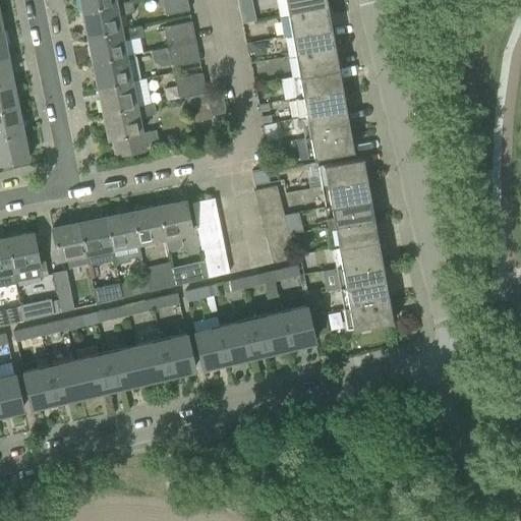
[(116,4),(114,0),(78,0),(81,11),(116,4)]
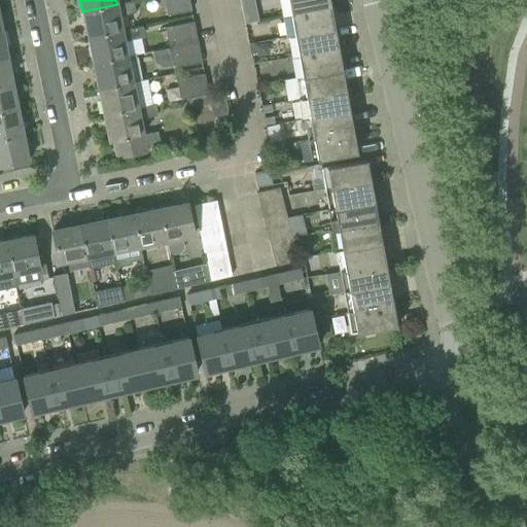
[(188,0),(164,0),(167,14),(190,9),(188,0)]
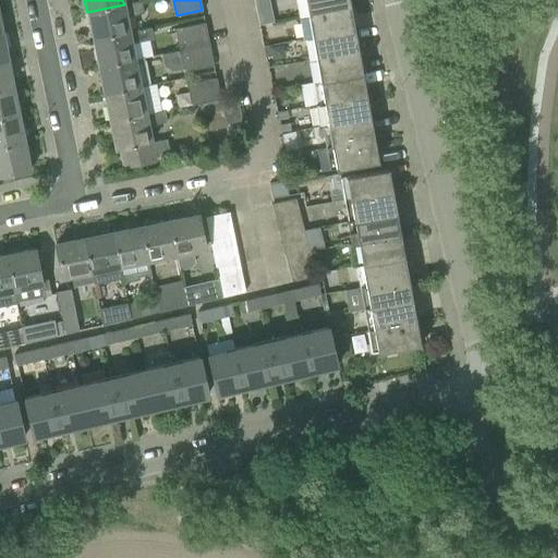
[(269,0),(254,0),(256,10),(271,8),(269,0)]
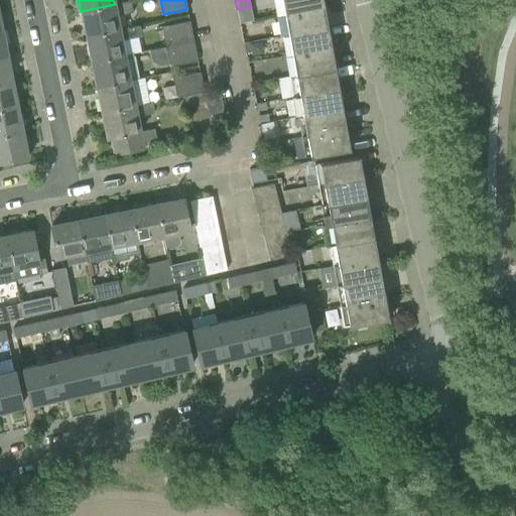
[(323,0),(281,0),(284,14),(325,7),(323,0)]
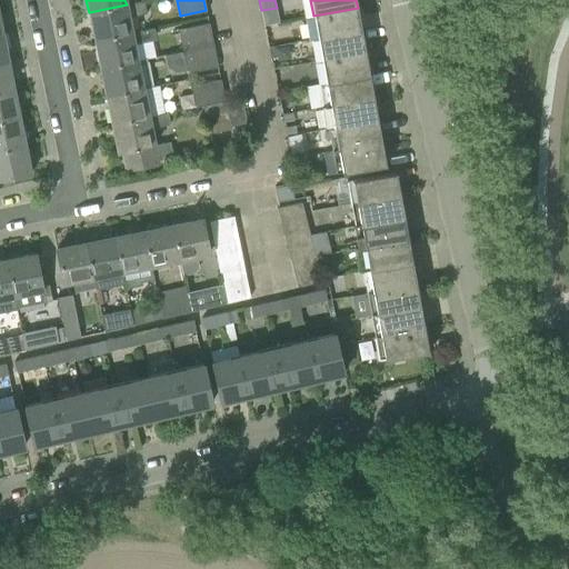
[(132,32),(129,16),(146,12),(145,1),(127,5),(89,12),(95,40),(132,32)]
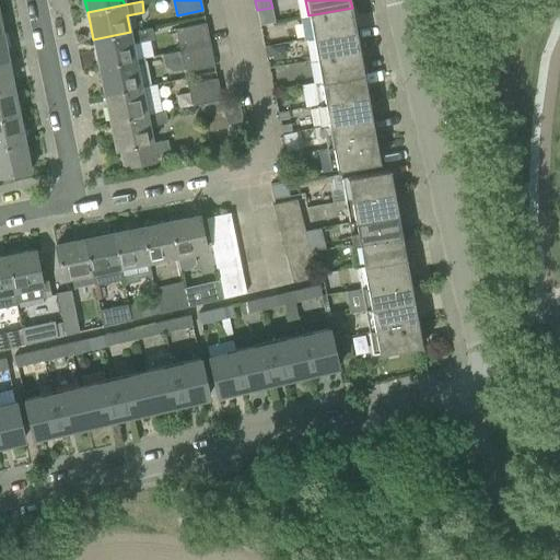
[(356,30),(352,8),(308,15),(313,37),(356,30)]
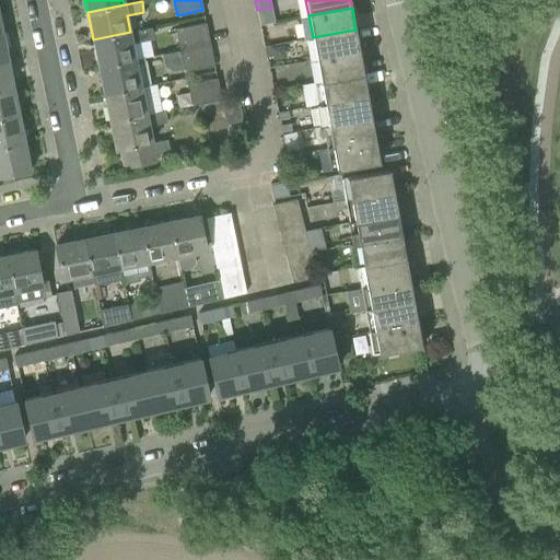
[(177,30),(182,50),(210,44),(206,24),(177,30)]
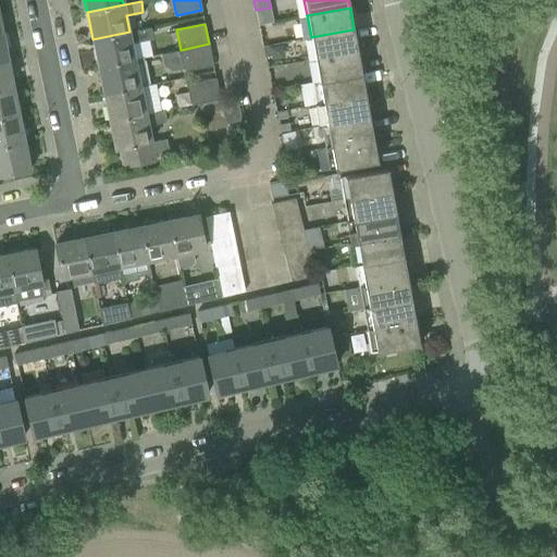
[(135,59),(132,44),(153,38),(150,27),(130,32),(93,39),(98,66),(135,59)]
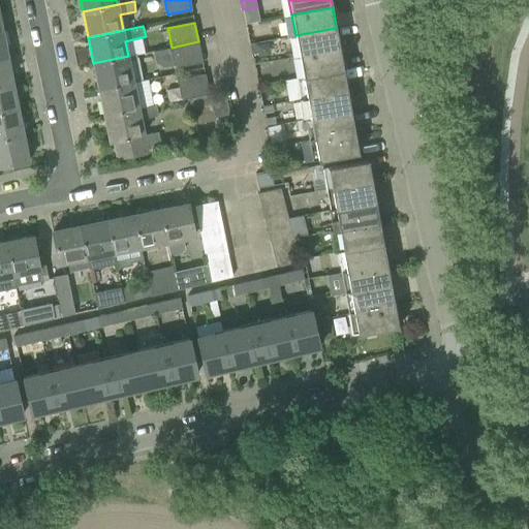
[(340,49),(336,28),(296,35),(300,56),(340,49)]
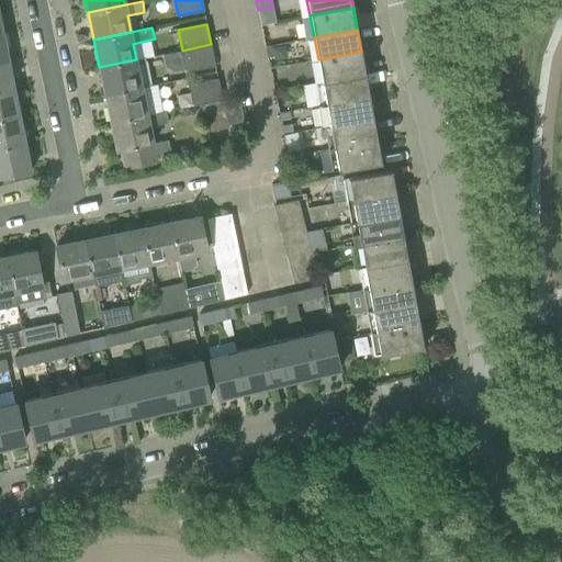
[(215,65),(211,44),(182,51),(187,71),(215,65)]
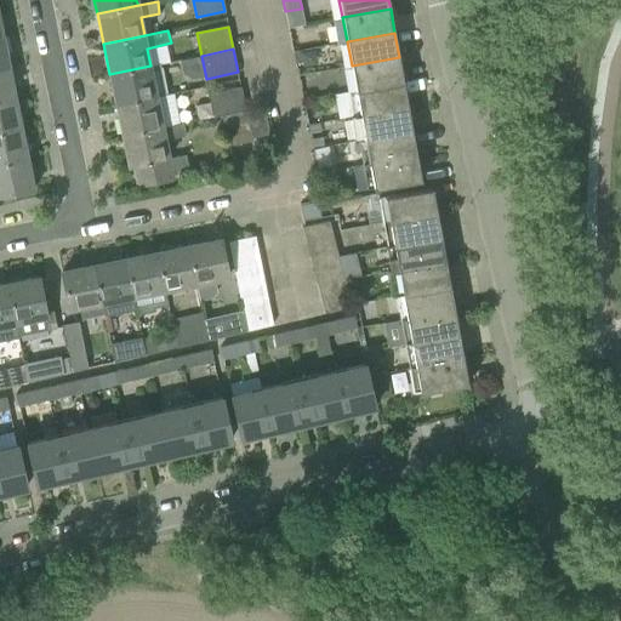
[(404,81),(399,57),(352,66),(355,90),(404,81)]
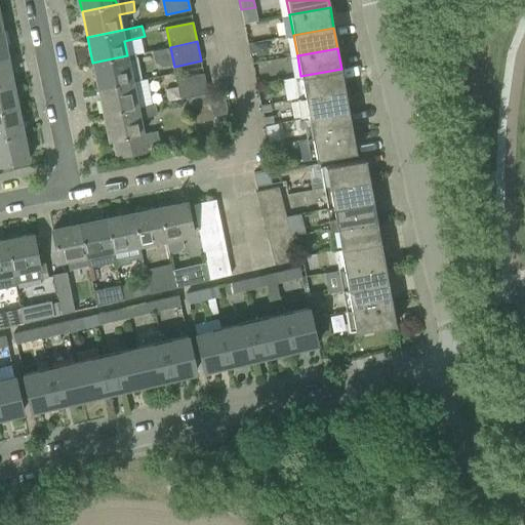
[(127,55),(92,63),(97,88),(132,81),(142,80),(136,53),(127,55)]
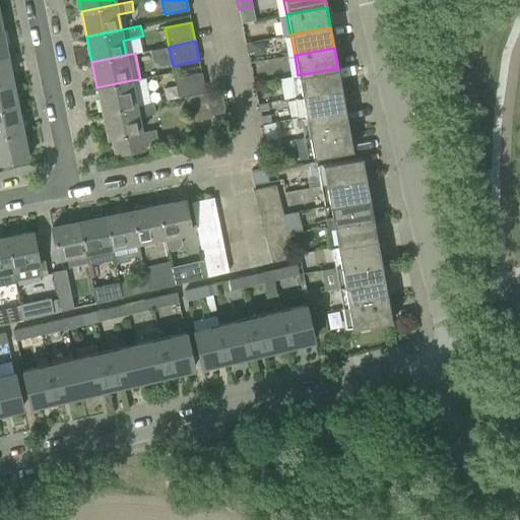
[(0,82),(12,80),(7,55),(0,56),(0,82)]
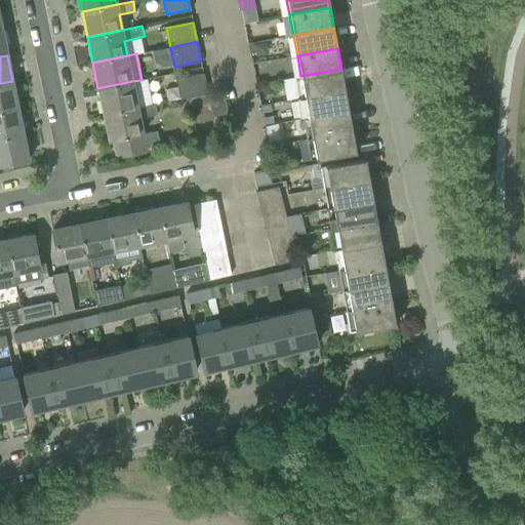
[(345,89),(341,69),(300,76),(305,96),(345,89)]
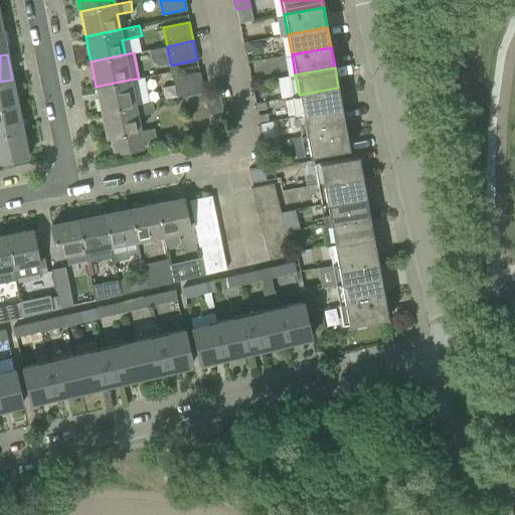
[(177,97),(184,96),(204,92),(200,72),(173,77),(177,97)]
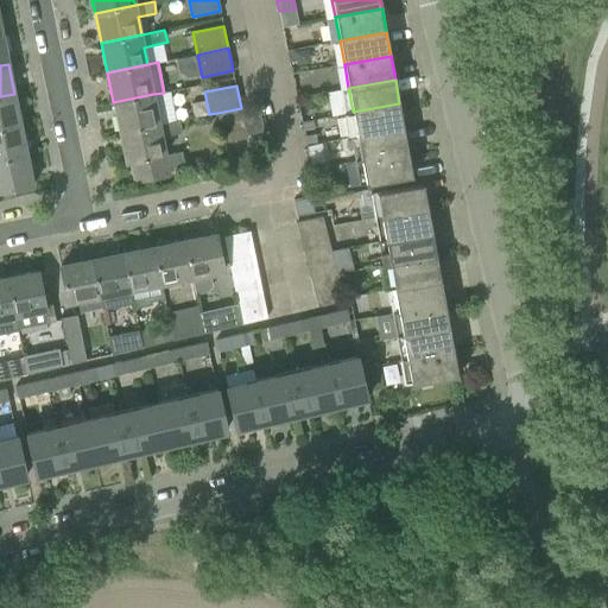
[(0,127),(20,124),(14,94),(0,96),(0,127)]
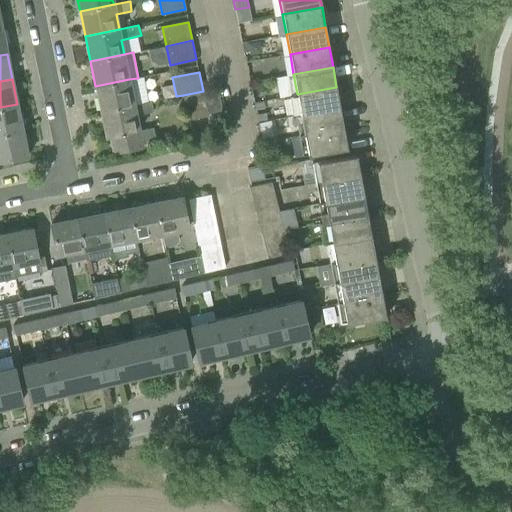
[(134,104),(129,79),(95,86),(100,111),(134,104)]
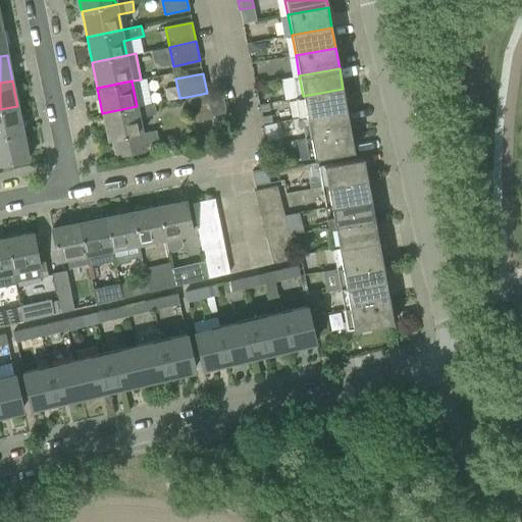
[(303,96),(294,98),(298,118),(306,116),(347,109),(343,89),(303,96)]
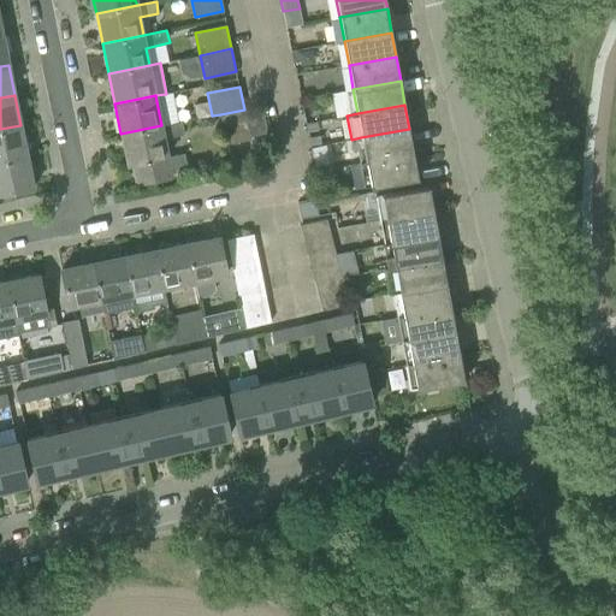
[(261,106),(244,110),(220,114),(226,144),(250,140),(249,136),(267,132),(261,106)]
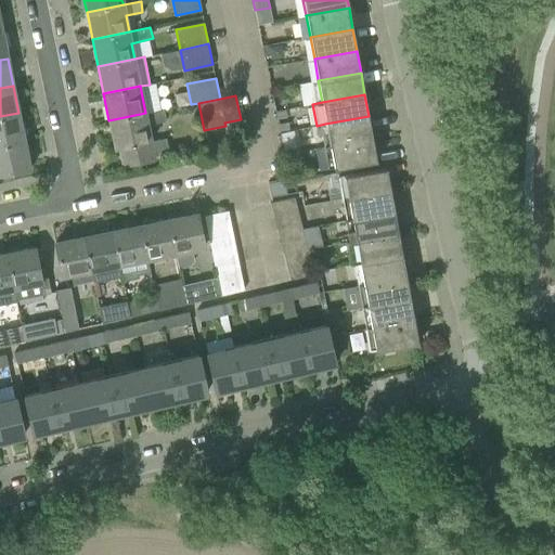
[(155,159),(147,125),(165,121),(163,110),(145,113),(108,120),(114,149),(118,147),(123,166),(155,159)]
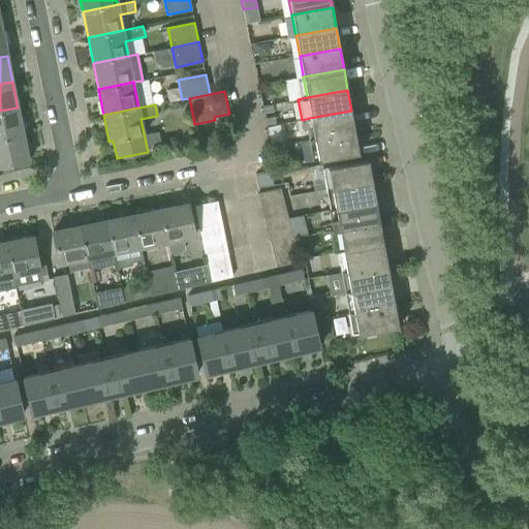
[(0,137),(24,133),(18,107),(0,111),(0,137)]
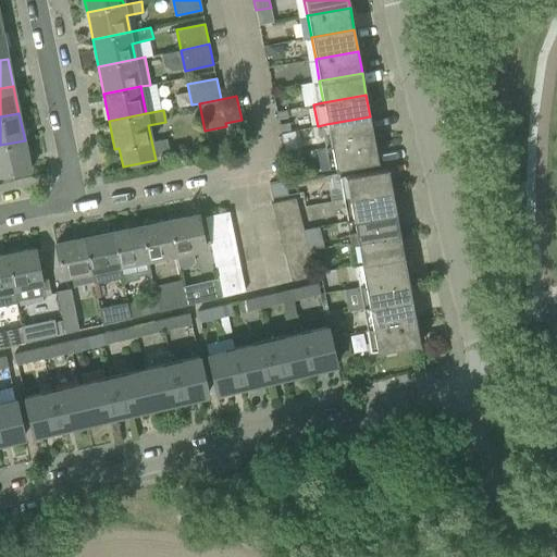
[(373,138),(370,116),(326,124),(331,146),(373,138)]
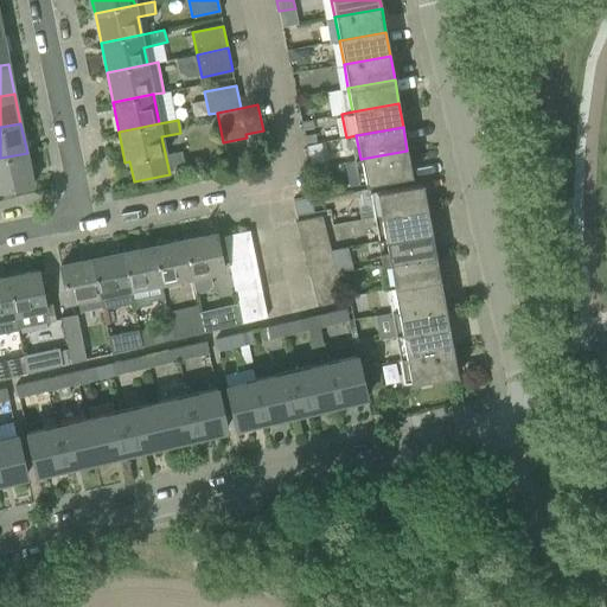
[(411,176),(407,151),(360,159),(365,184),(411,176)]
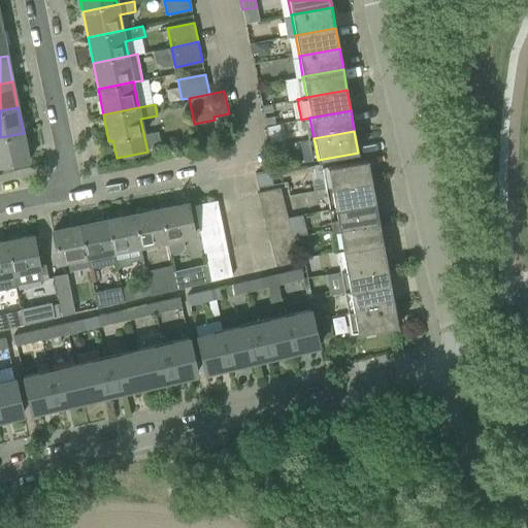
[(29,160),(24,133),(0,137),(0,173),(12,171),(11,163),(29,160)]
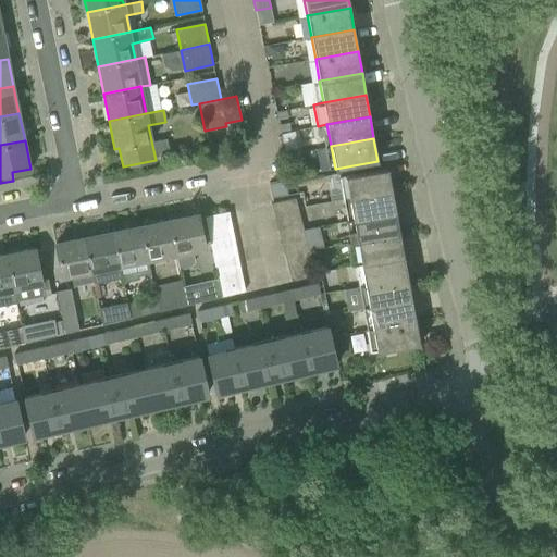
[(387,169),(367,172),(345,176),(349,198),(392,190),(387,169)]
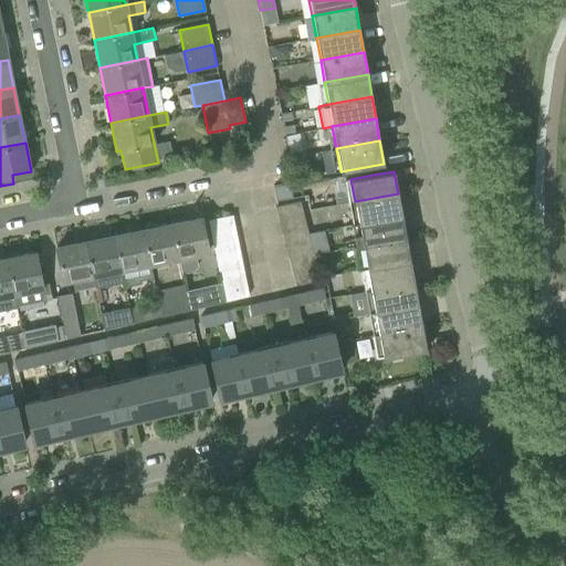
[(402,216),(398,194),(355,201),(358,223),(402,216)]
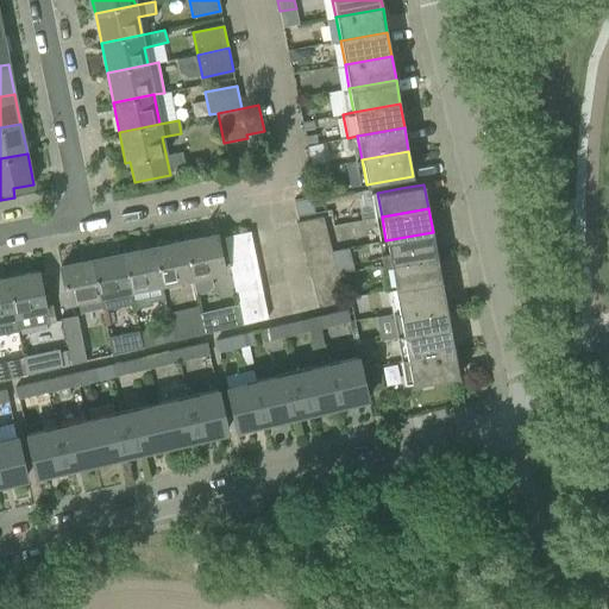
[(324,217),(299,221),(297,221),(302,238),(327,231),(324,217)]
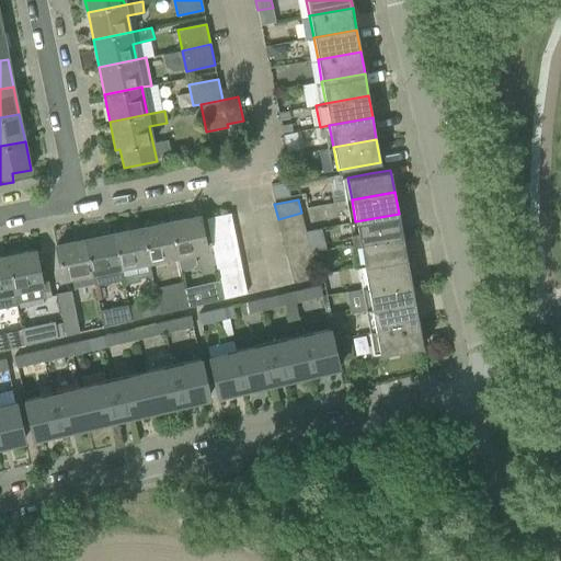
[(305,226),(301,213),(278,219),(281,231),(305,226)]
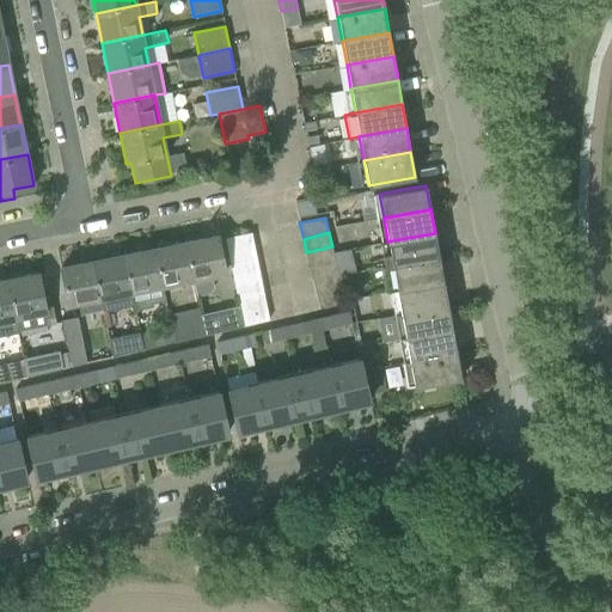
[(254,248),(251,233),(225,238),(227,252),(254,248)]
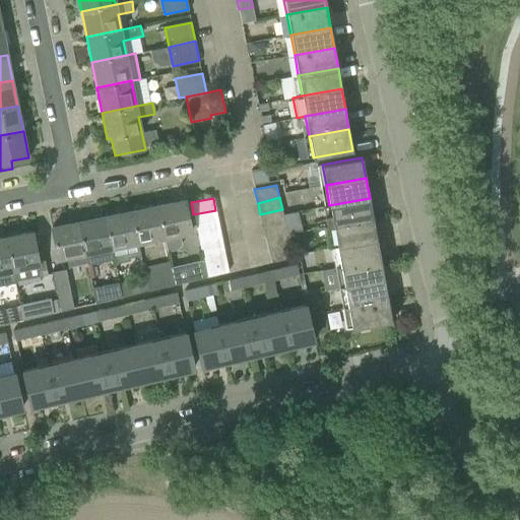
[(329,205),(323,207),(327,228),(333,226),(373,218),(370,198),(329,205)]
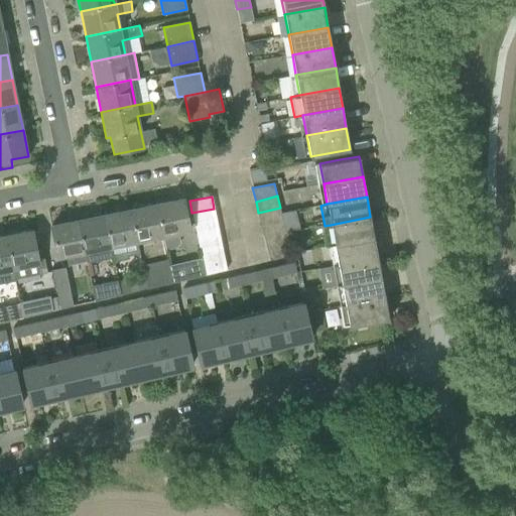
[(189,232),(186,219),(182,200),(156,205),(162,237),(165,249),(177,247),(180,242),(178,234),(189,232)]
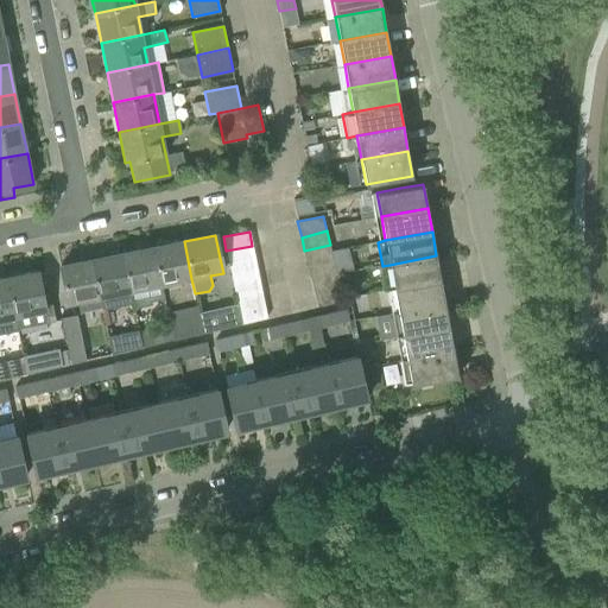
[(191,279),(184,241),(153,247),(162,285),(191,279)]
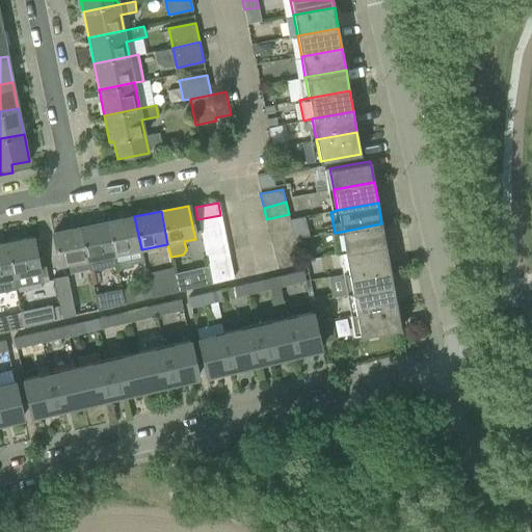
[(292,227),(289,214),(266,219),(269,232),(292,227)]
